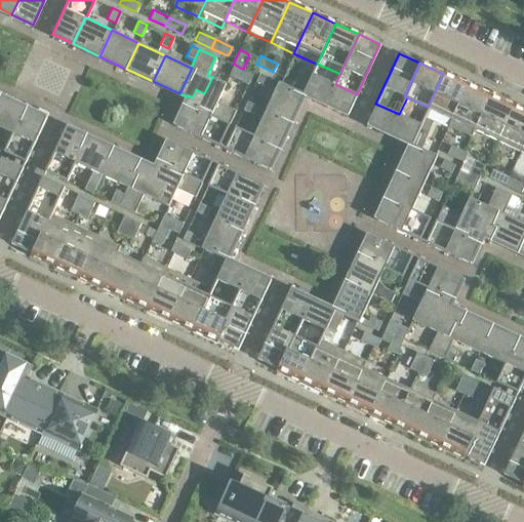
[(244,69),(243,69),(233,64),(228,75),(239,79),(244,69)]
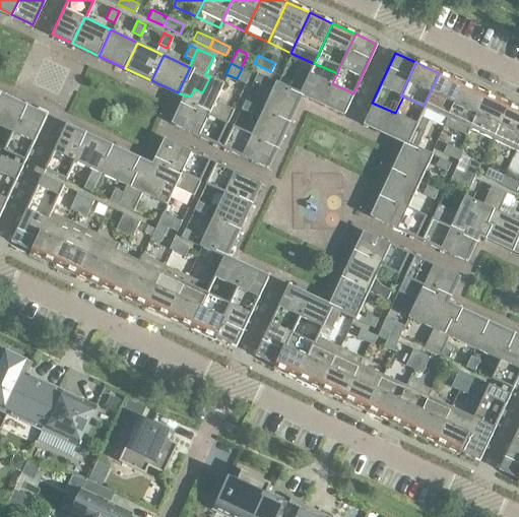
[(353,93),(332,83),(337,73),(314,63),(313,63),(307,75),(299,91),(301,92),(344,113),(353,93)]
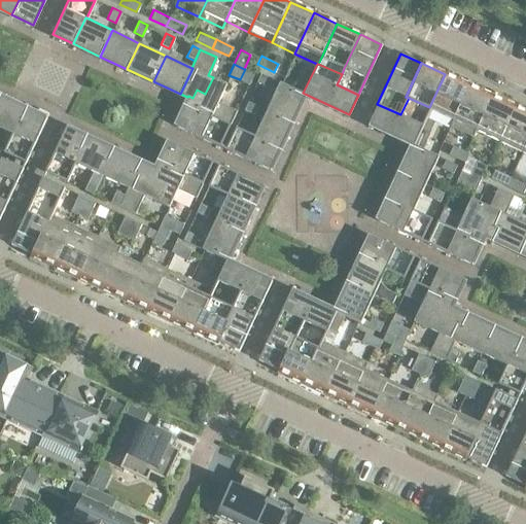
[(248,83),(253,73),(245,69),(240,79),(248,83)]
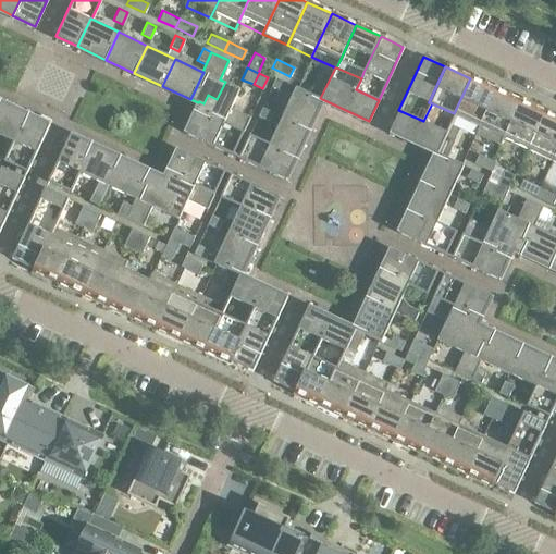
[(283,91),(287,83),(275,76),(271,86),(283,91)]
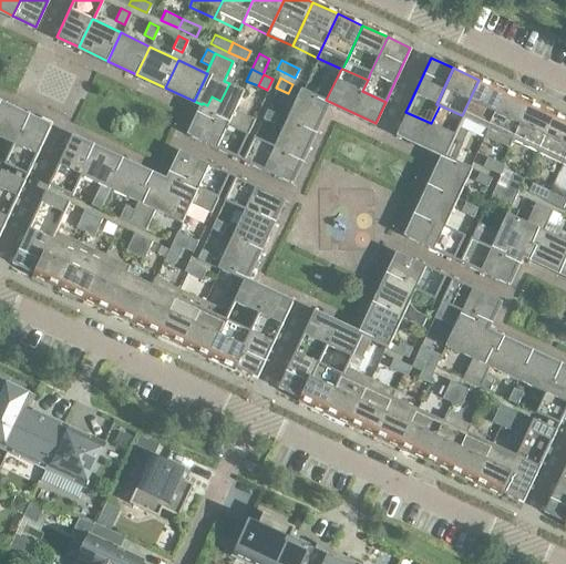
[(326,100),(335,82),(326,79),(317,95),(326,100)]
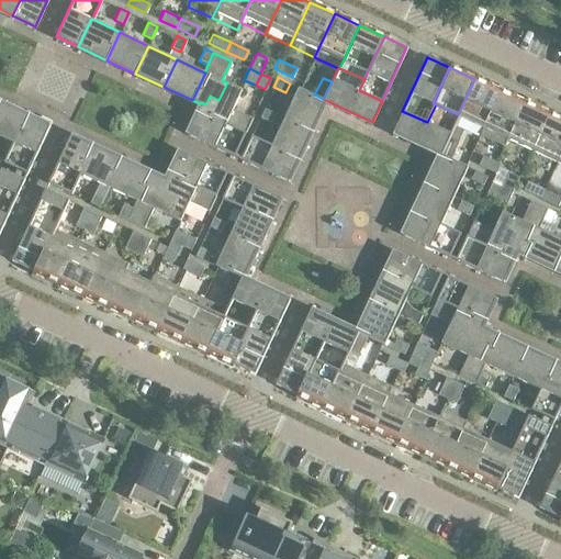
[(482,126),(500,90),(474,79),(458,114),(459,115),(482,126)]
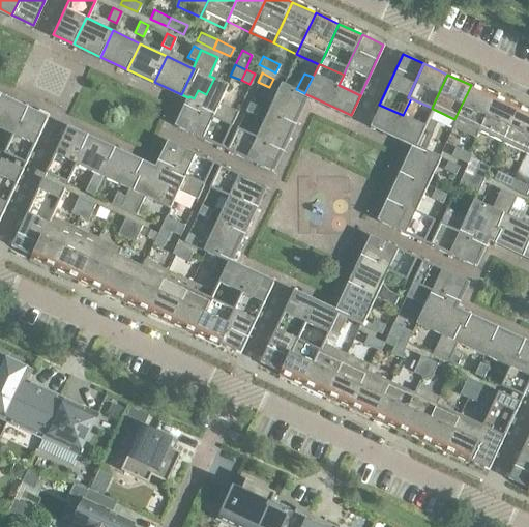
[(218,101),(227,84),(214,78),(206,94),(198,90),(194,98),(189,96),(188,97),(185,105),(231,125),(237,110),(218,101)]
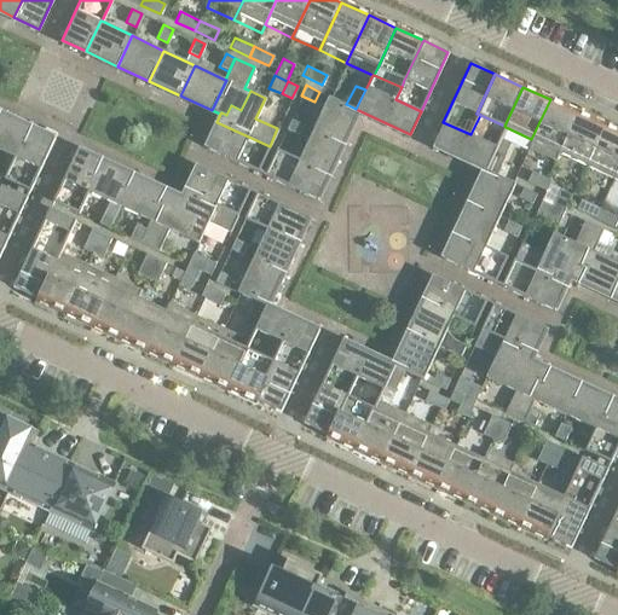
[(344,143),(358,111),(358,110),(356,109),(346,104),(328,96),(312,128),(344,143)]
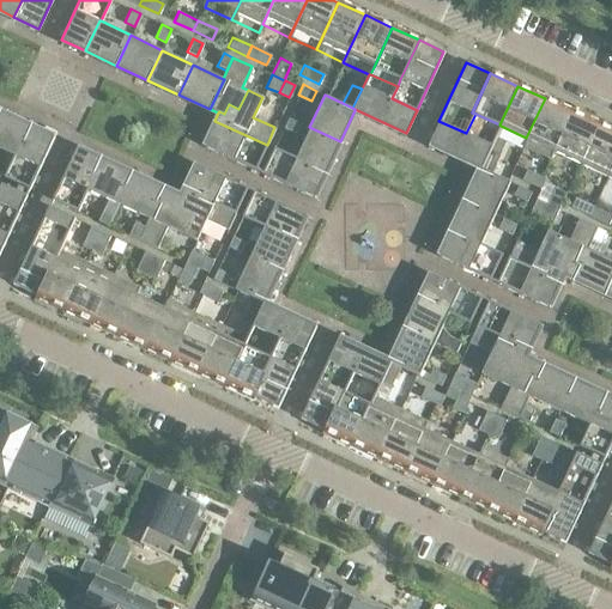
[(571,111),(545,98),(526,138),(522,145),(550,158),(553,150),(571,111)]
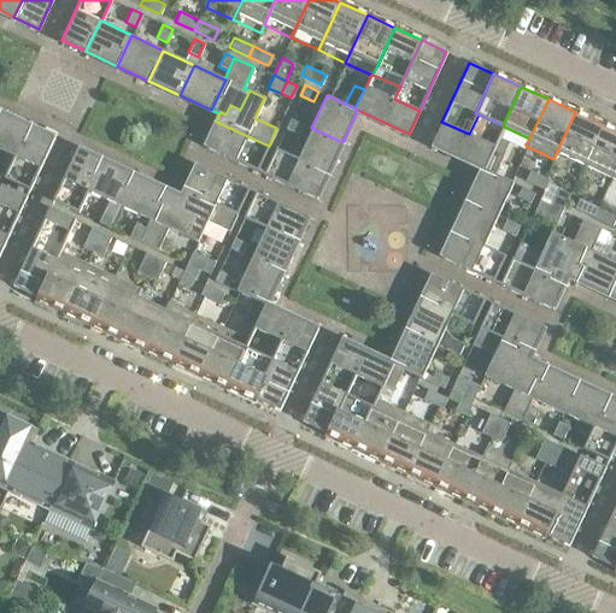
[(15,155),(29,125),(0,111),(0,149),(13,155),(15,155)]
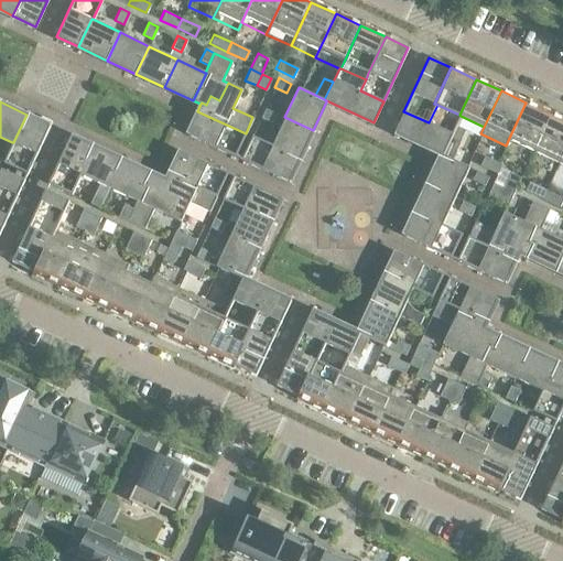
[(533,150),(551,114),(526,103),(509,138),(533,150)]
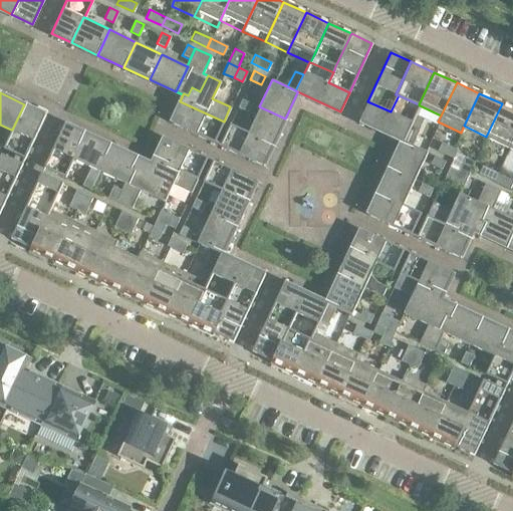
[(411,125),(420,105),(419,104),(399,95),(391,111),(367,101),(359,120),(402,140),(404,141),(411,125)]
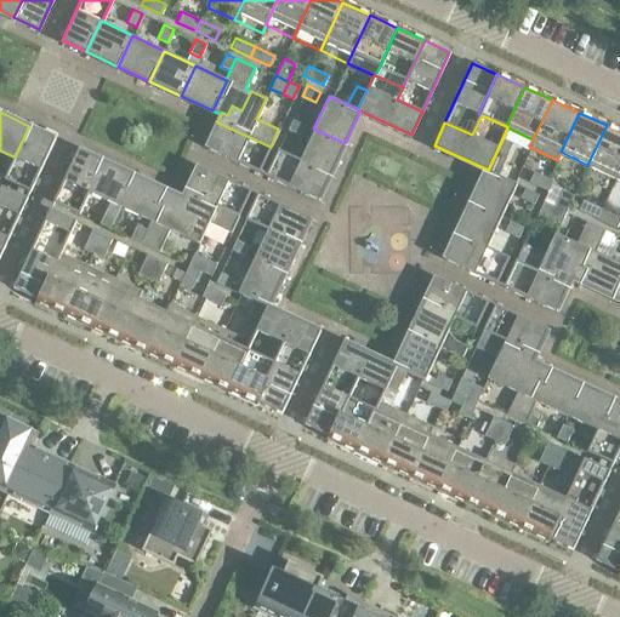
[(305,125),(291,119),(286,129),(300,135),(305,125)]
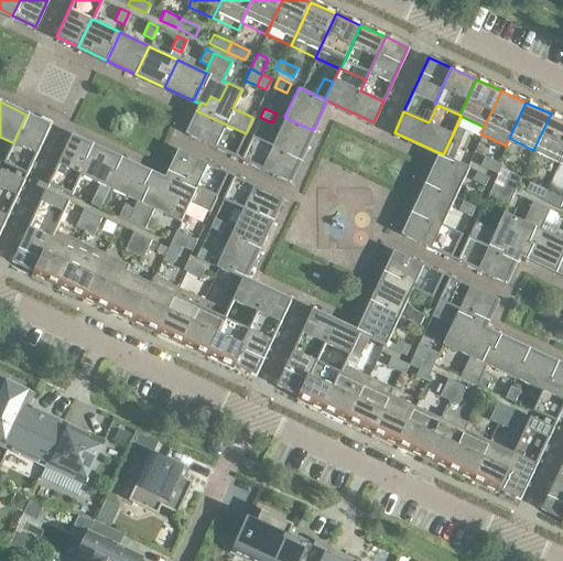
[(246,133),(197,111),(186,133),(235,157),(246,133)]
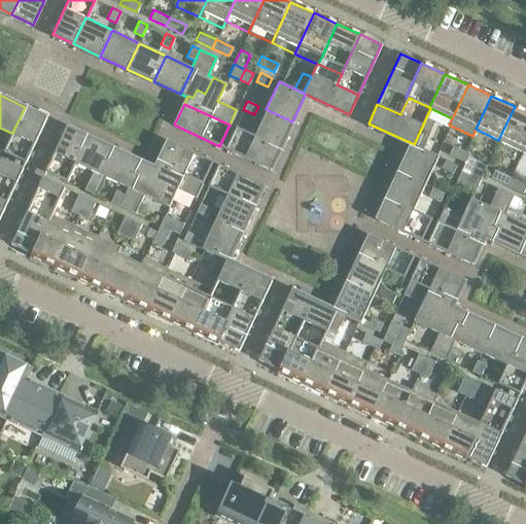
[(522,150),(525,141),(525,111),(515,106),(498,140),(522,150)]
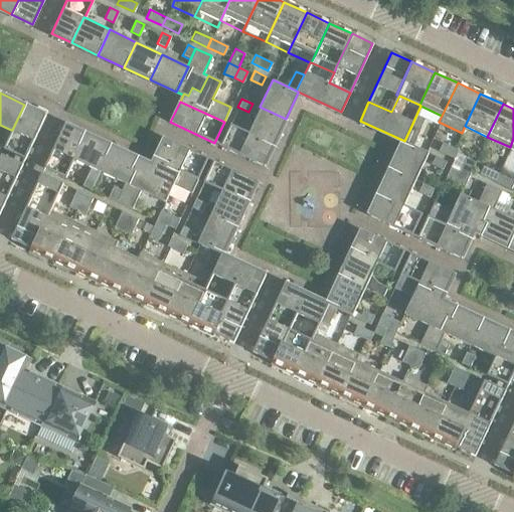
[(24,158),(45,115),(24,105),(12,130),(11,130),(3,148),(24,158)]
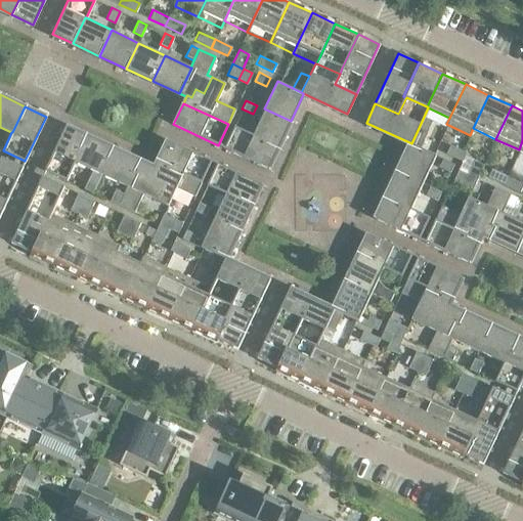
[(277,147),(291,121),(264,109),(253,134),(252,135),(277,147)]
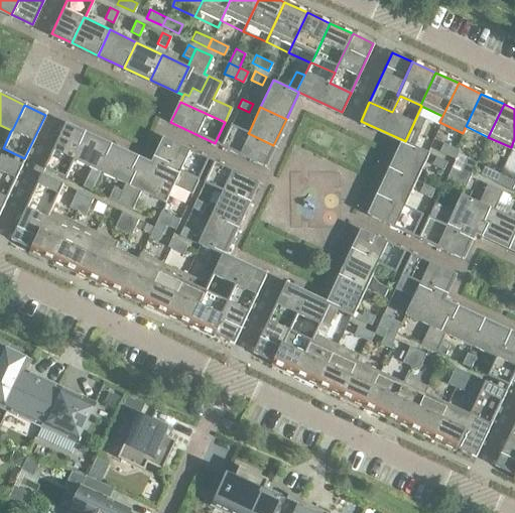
[(85,133),(63,123),(43,167),(65,177),(74,159),(73,159),(85,133)]
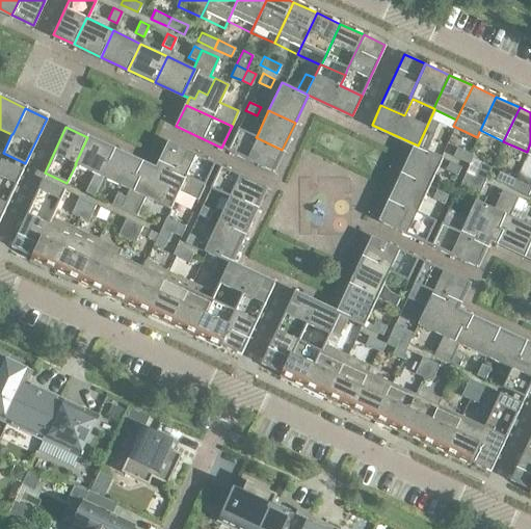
[(272,172),(282,150),(256,137),(257,136),(237,128),(227,150),(272,172)]
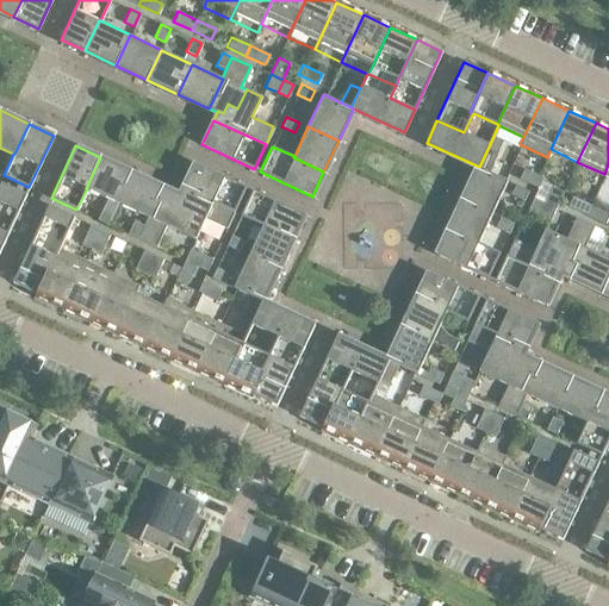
[(497,152),(488,149),(479,167),(489,172),(497,152)]
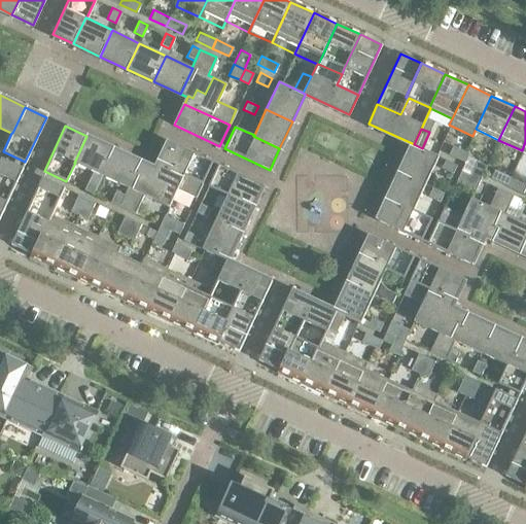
[(113,148),(86,136),(74,163),(75,163),(101,175),(113,148)]
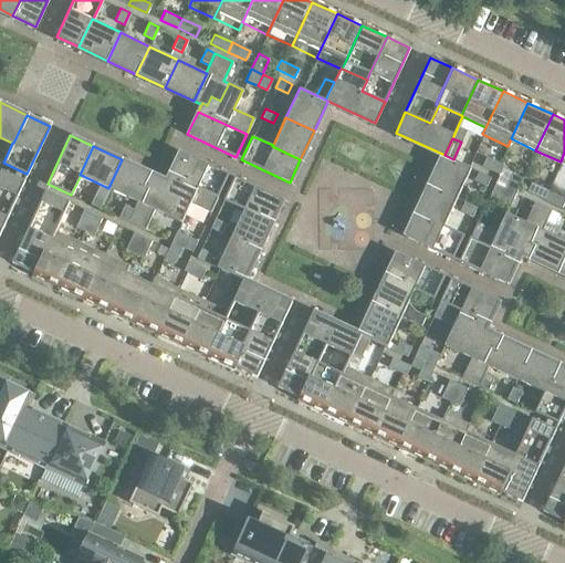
[(228,173),(180,150),(169,174),(217,197),(228,173)]
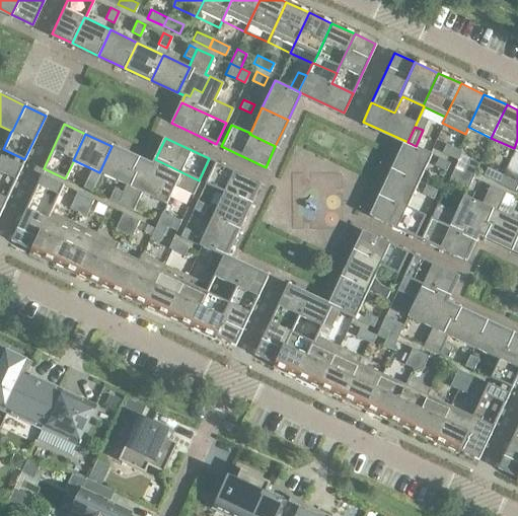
[(416,146),(408,142),(405,141),(392,168),(419,180),(431,153),(416,146)]
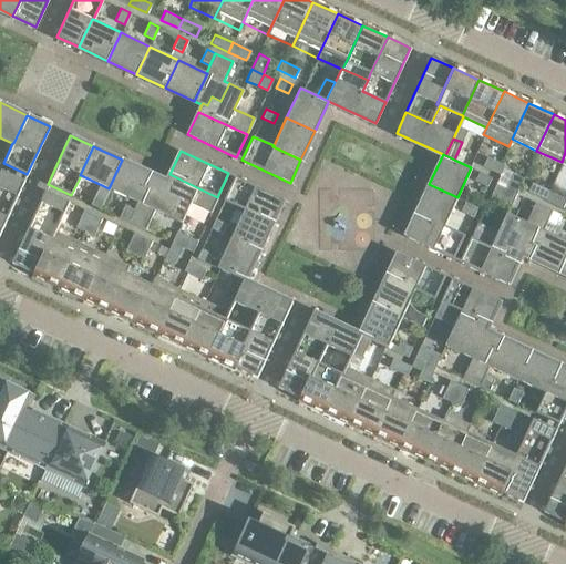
[(486,156),(482,165),(491,170),(500,174),(504,164),(495,161),(486,156)]
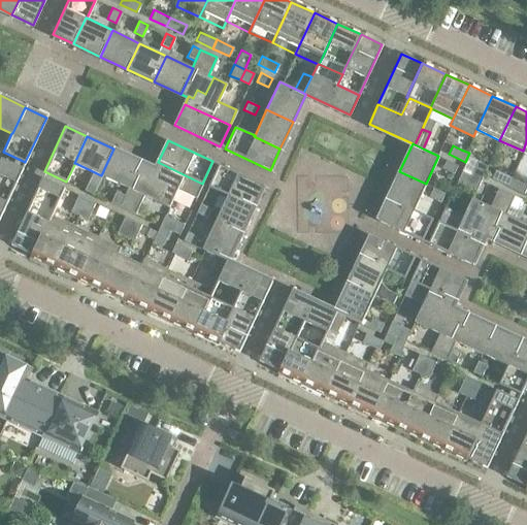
[(139,161),(113,149),(101,175),(127,188),(139,161)]
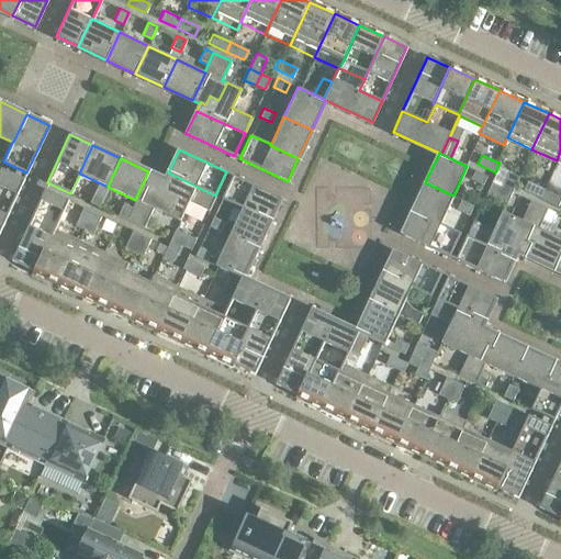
[(0,230),(24,179),(0,168),(0,230)]
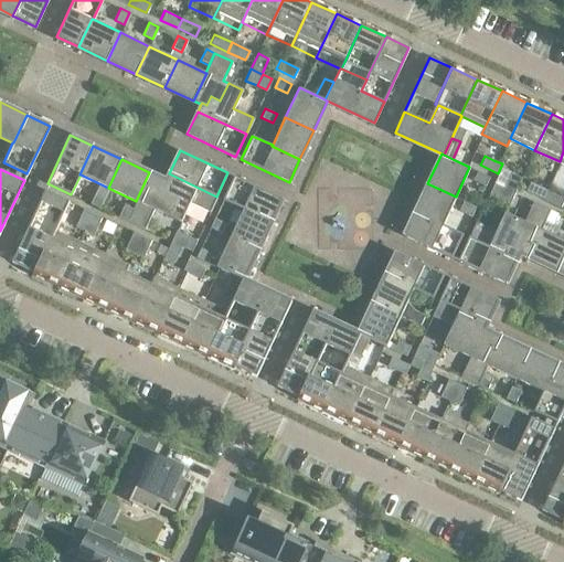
[(489,177),(477,171),(472,180),(485,186),(489,177)]
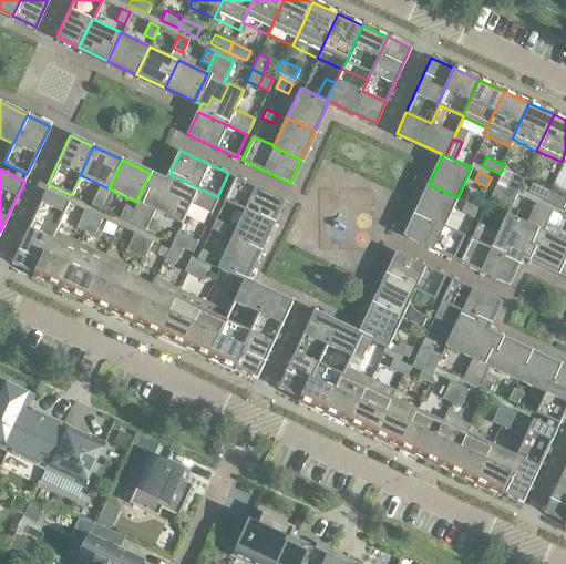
[(513,172),(505,187),(516,192),(523,177),(513,172)]
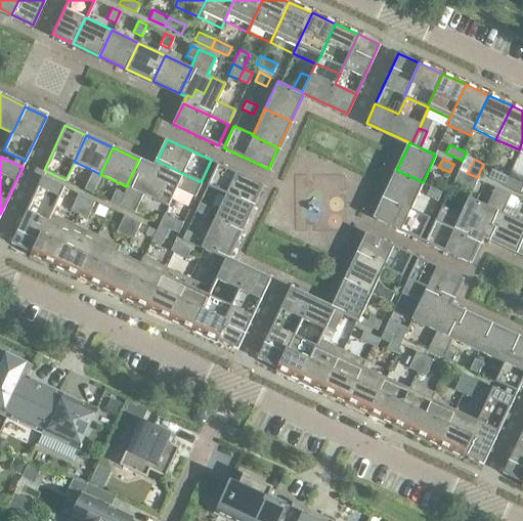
[(155,199),(162,182),(149,177),(155,167),(154,167),(138,160),(126,186),(123,193),(118,205),(134,212),(142,193),(155,199)]
